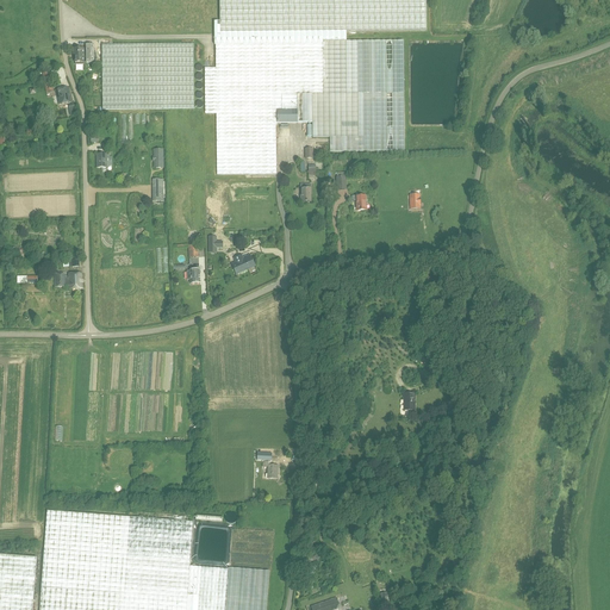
[(219,0),(219,23),(216,23),(216,41),(323,39),(347,39),(347,31),(425,31),(425,0),(219,0)]
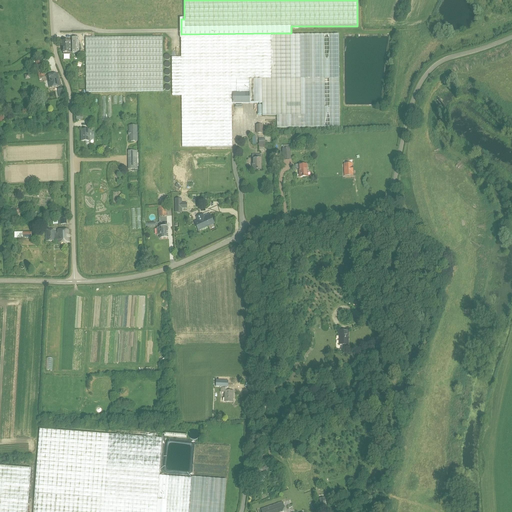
[(181,57),(172,57),(172,95),(272,93),(272,84),(271,33),(181,34),(181,39),(181,57)]
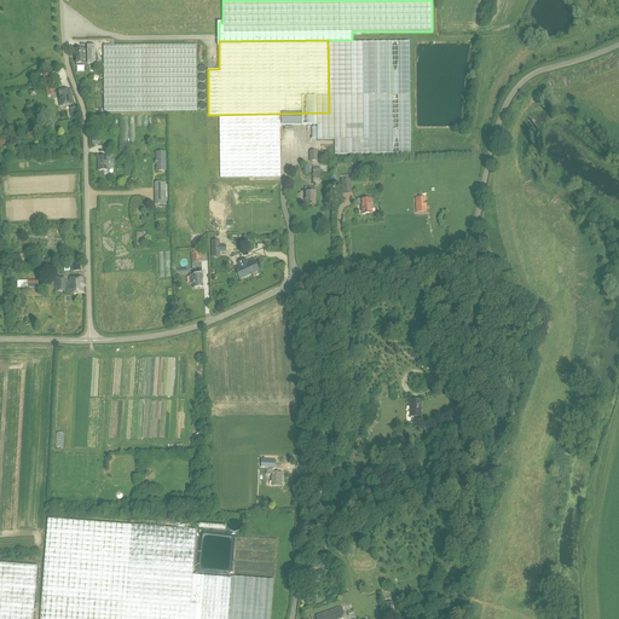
[(410,154),(410,110),(409,41),(352,42),(352,40),(328,40),(329,102),(329,113),(329,139),(335,139),(335,154),(410,154)]
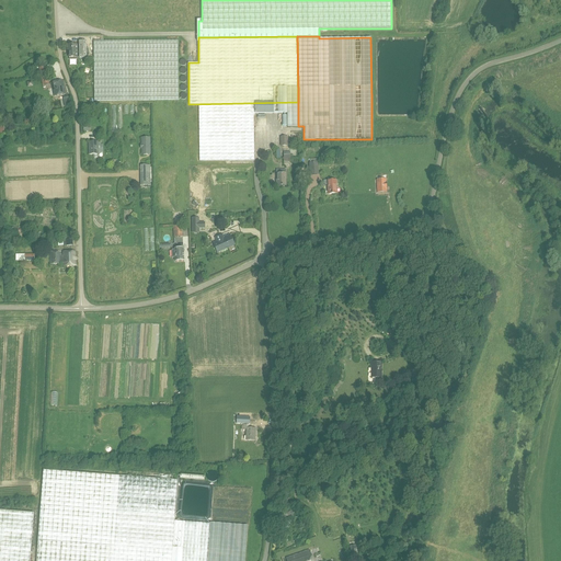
[(178,41),(93,42),(94,101),(179,100),(178,41)]
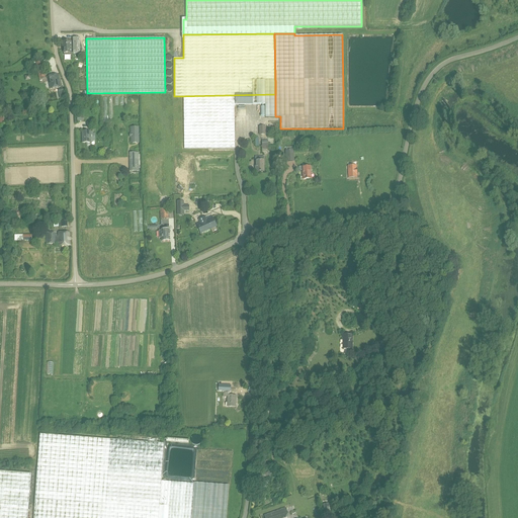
[(62,47),(64,47),(64,54),(72,54),(72,41),(62,41),(62,47)]
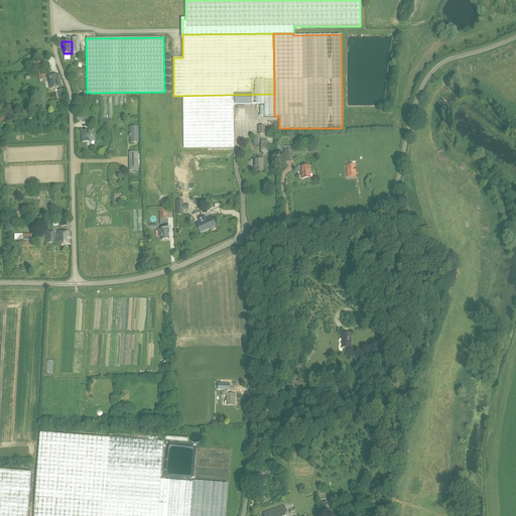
[(47,77),(49,89),(60,87),(57,75),(47,77)]
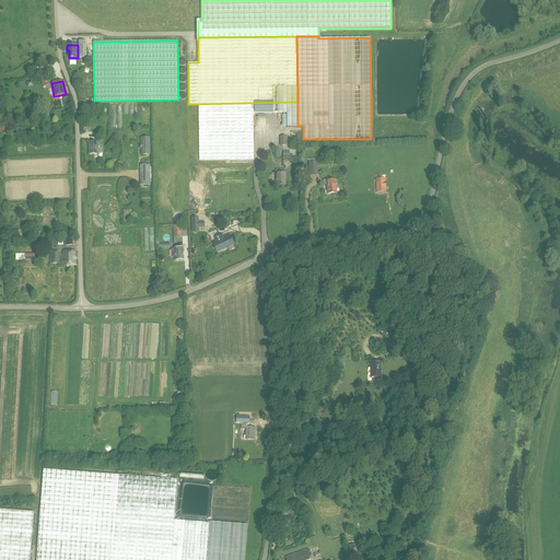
[(298,102),(188,104),(188,105),(198,105),(199,161),(254,161),(253,115),(255,115),(255,113),(287,113),(287,126),(298,126),(298,102)]
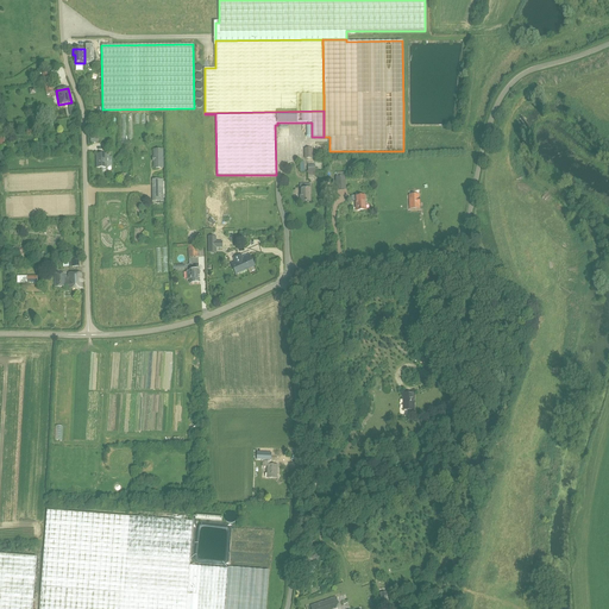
[(154,169),(163,169),(163,149),(154,150),(154,157),(152,157),(152,162),(154,162),(154,169)]
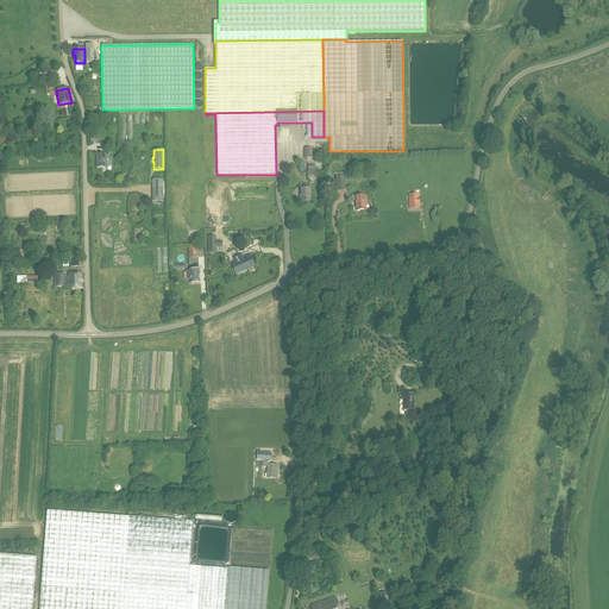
[(106,154),(96,155),(96,169),(106,168),(106,163),(108,163),(108,158),(106,158),(106,154)]
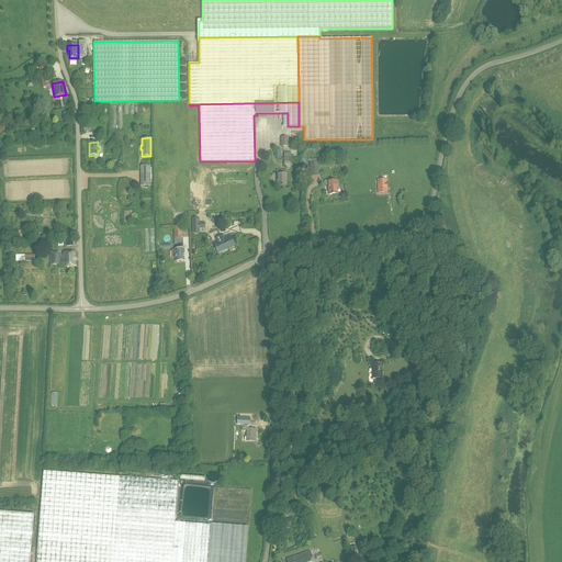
[(318,163),(317,163),(317,159),(310,159),(311,164),(310,164),(310,176),(319,176),(318,163)]
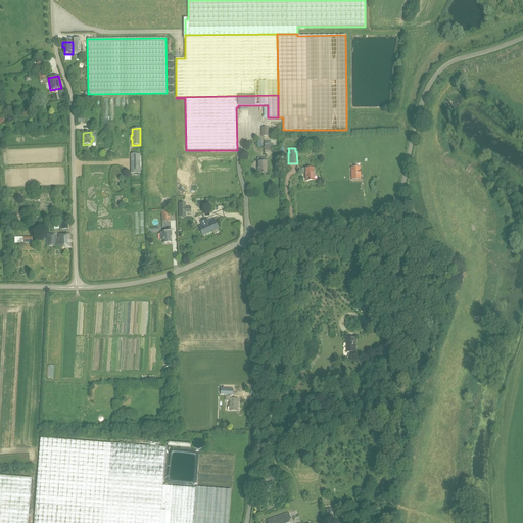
[(131,173),(140,173),(140,153),(131,153),(131,173)]
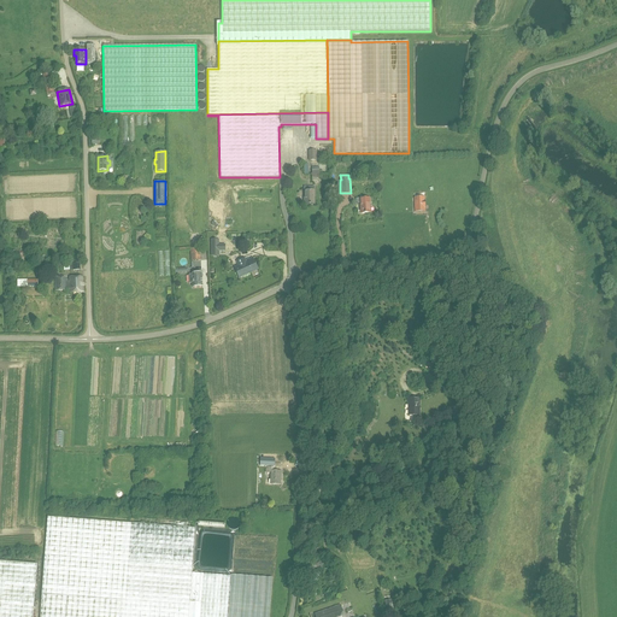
[(304,187),(304,205),(315,205),(315,187),(304,187)]
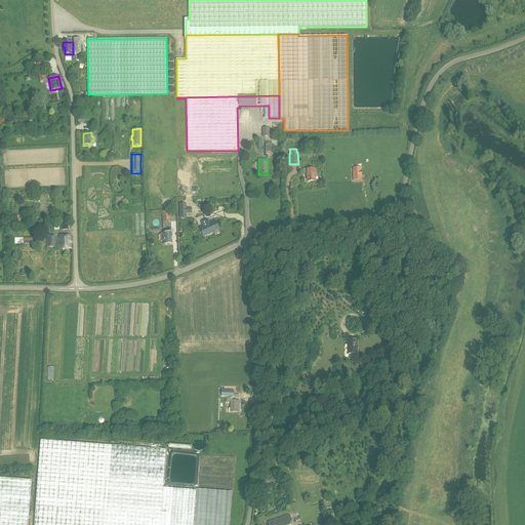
[(353,168),(353,180),(362,179),(361,167),(353,168)]
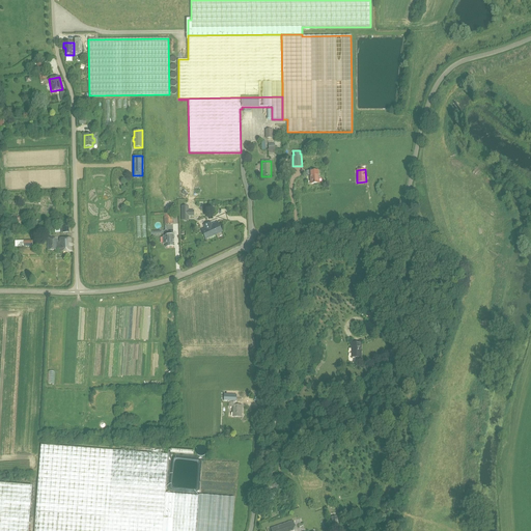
[(318,184),(317,171),(306,172),(307,176),(310,175),(310,184),(318,184)]
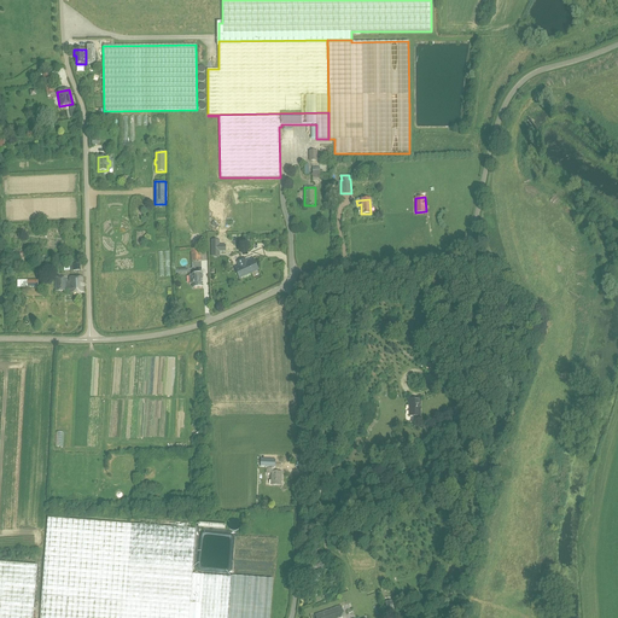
[(191,249),(191,261),(202,261),(200,249),(191,249)]
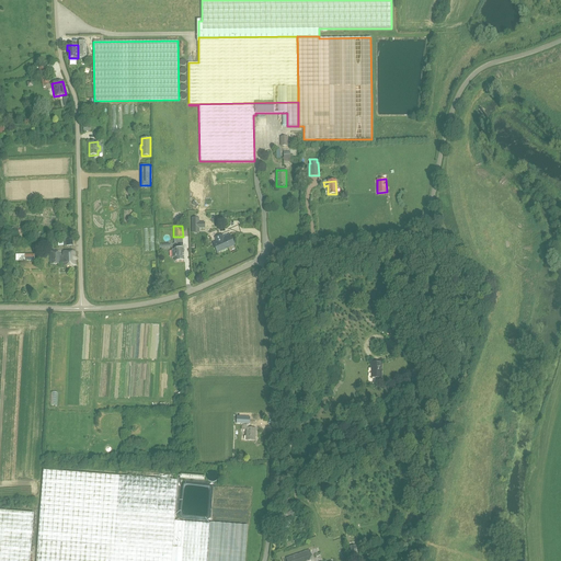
[(214,244),(217,253),(235,245),(229,235),(222,238),(224,240),(214,244)]
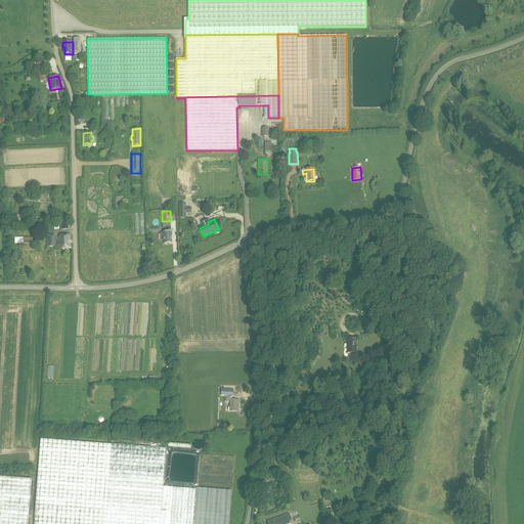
[(59,230),(61,229),(62,230),(69,229),(68,224),(68,222),(59,222),(59,223),(59,228),(59,230)]
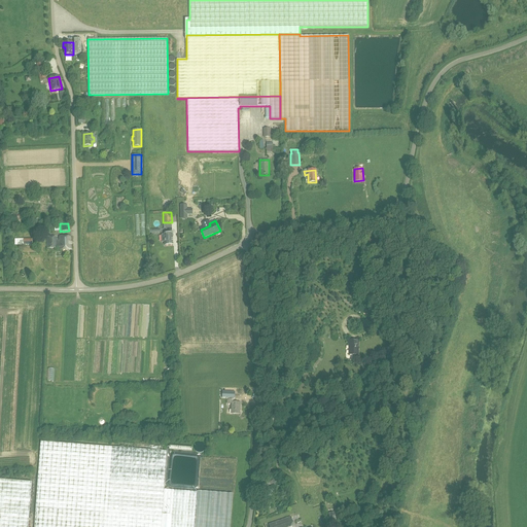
[(164,234),(165,245),(173,245),(172,234),(164,234)]
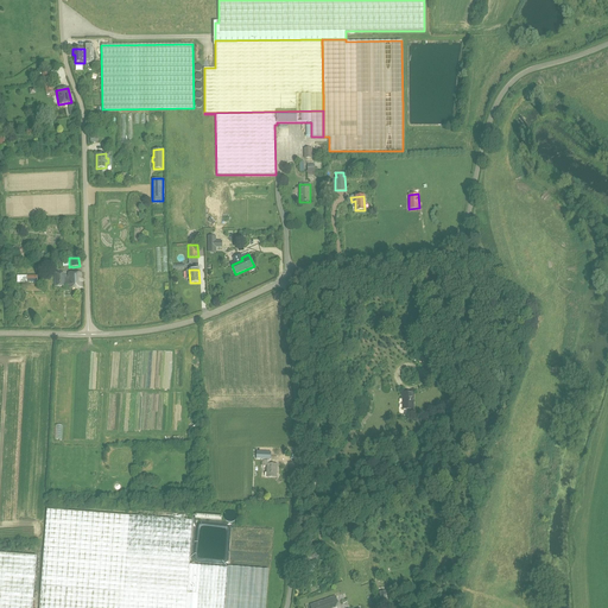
[(68,278),(65,278),(64,278),(64,285),(67,285),(68,285),(68,289),(82,287),(82,272),(68,273),(68,278)]
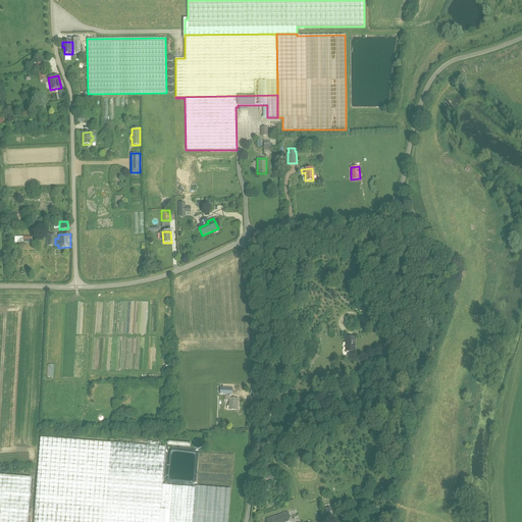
[(57,246),(57,245),(55,245),(55,239),(56,239),(56,235),(46,235),(47,246),(57,246)]
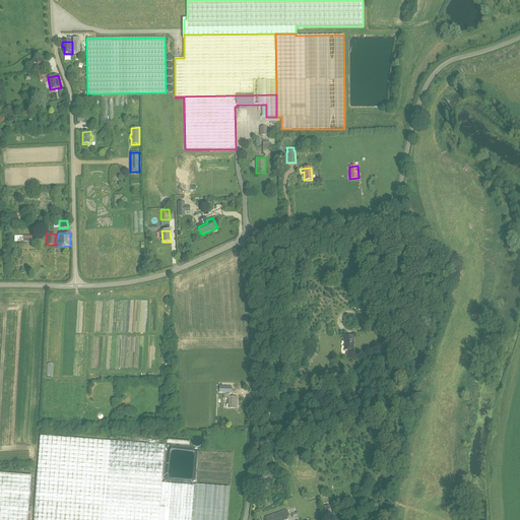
[(343,338),(343,350),(353,350),(353,338),(352,338),(352,336),(349,336),(349,337),(344,337),(344,338),(343,338)]
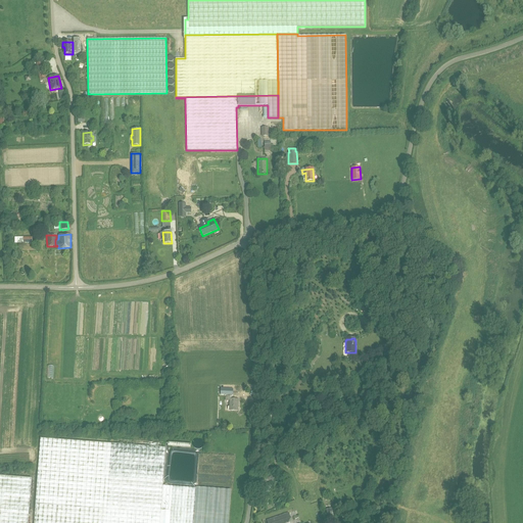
[(226,396),(225,400),(230,400),(229,407),(228,407),(228,408),(228,410),(229,411),(238,411),(238,399),(232,399),(232,396),(226,396)]
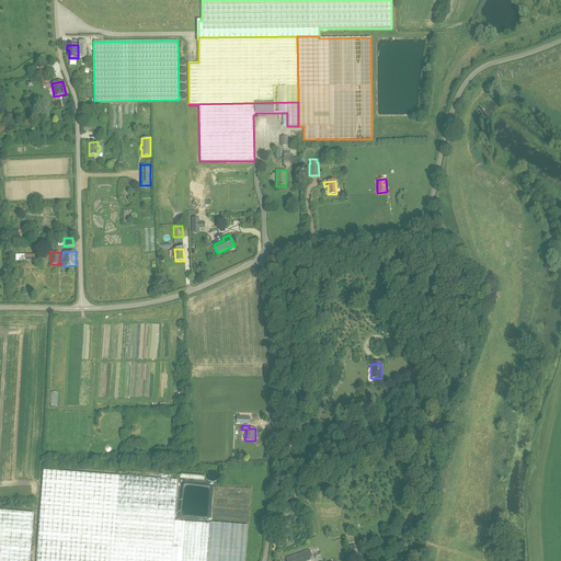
[(44,468),(37,560),(244,560),(248,524),(212,521),(210,522),(174,519),(178,479),(44,468)]
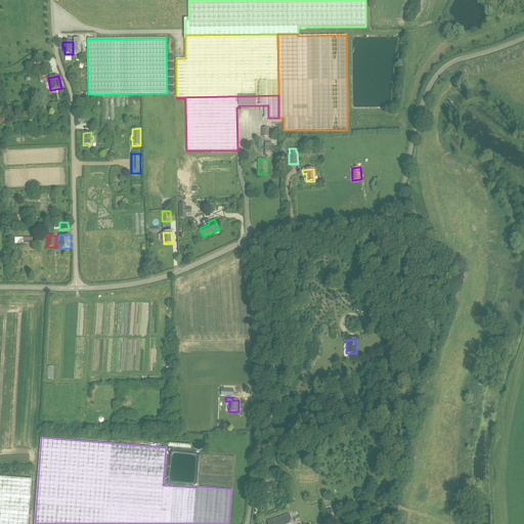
[(193,444),(193,445),(193,446),(193,447),(194,448),(195,449),(197,450),(198,450),(199,450),(200,450),(201,449),(202,449),(203,448),(203,447),(204,446),(204,445),(204,444),(204,443),(204,442),(203,442),(203,441),(202,441),(202,440),(201,440),(200,439),(199,439),(198,439),(197,440),(195,440),(194,441),(193,442),(193,443),(193,444)]
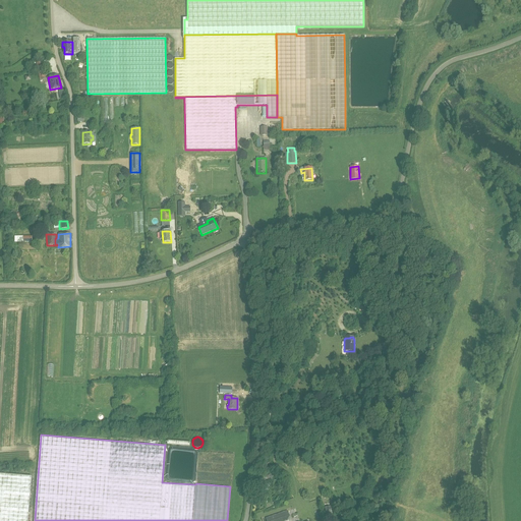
[(264,471),(264,479),(272,480),(273,472),(264,471)]
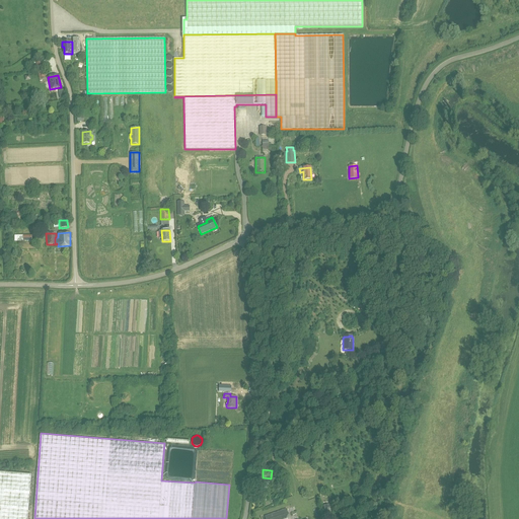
[(0,471),(0,518),(27,518),(31,474),(0,471)]
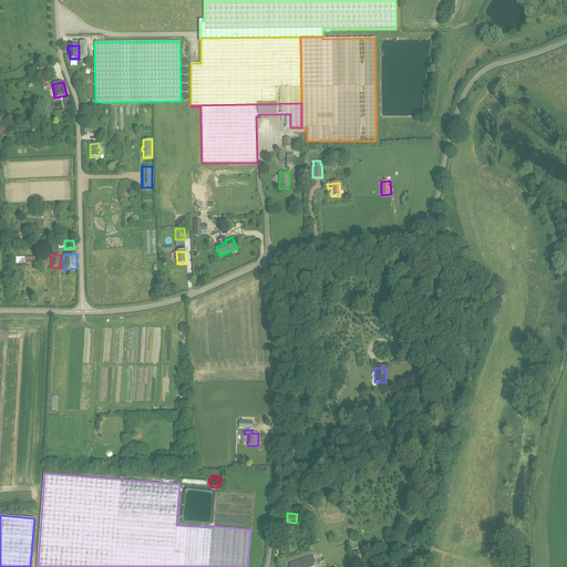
[(277,533),(287,533),(288,523),(278,522),(277,533)]
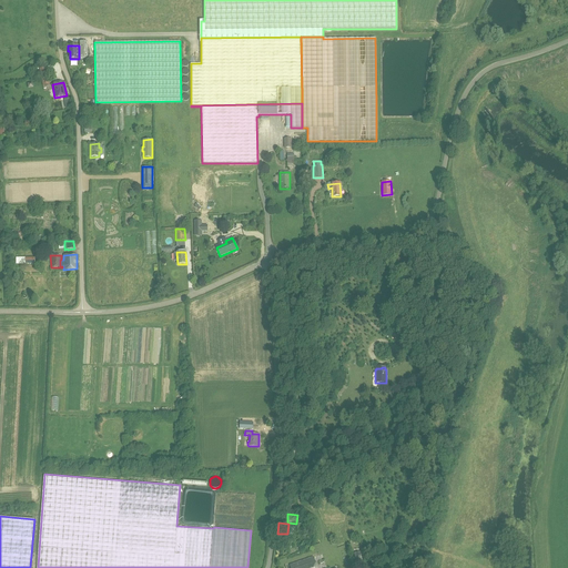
[(306,559),(302,560),(290,565),(290,567),(316,567),(313,557),(306,559)]
